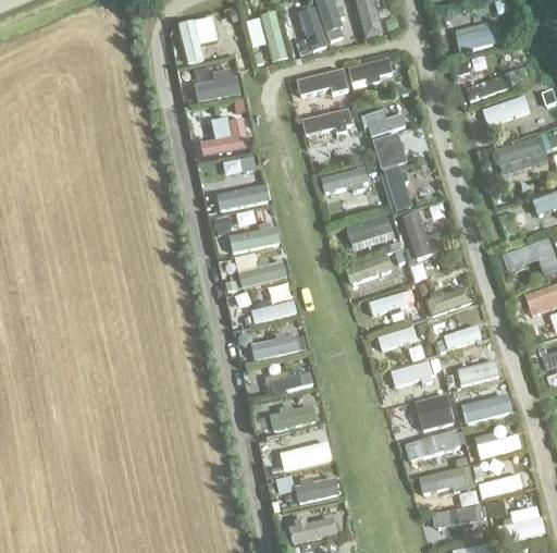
[(316,0),(326,31),(341,25),(343,24),(341,17),(344,15),(341,3),(336,4),(334,0),(316,0)]
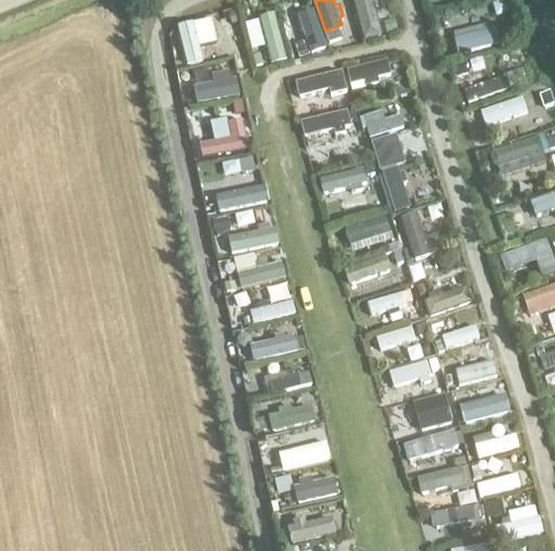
[(260,12),(246,15),(258,62),(272,59),(260,12)]
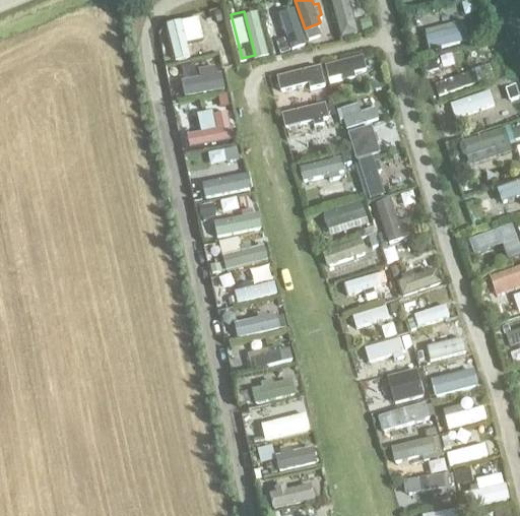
[(444,26),(426,33),(430,48),(468,37),(464,21),(454,24),(452,19),(443,21),(444,26)]
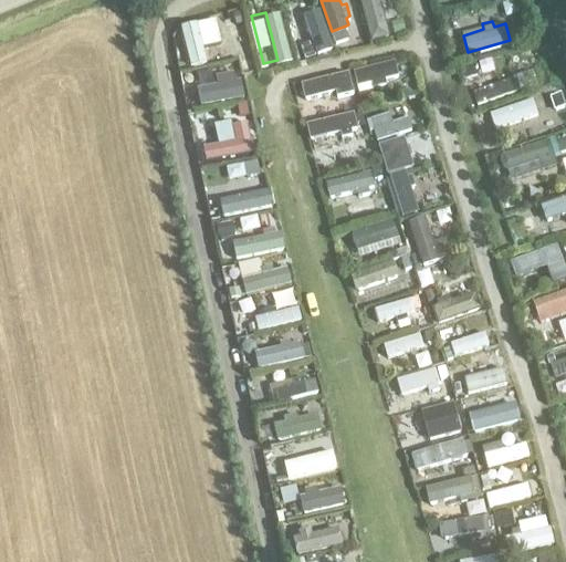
[(387,82),(386,75),(398,72),(395,58),(353,68),(357,83),(371,79),(374,85),(387,82)]
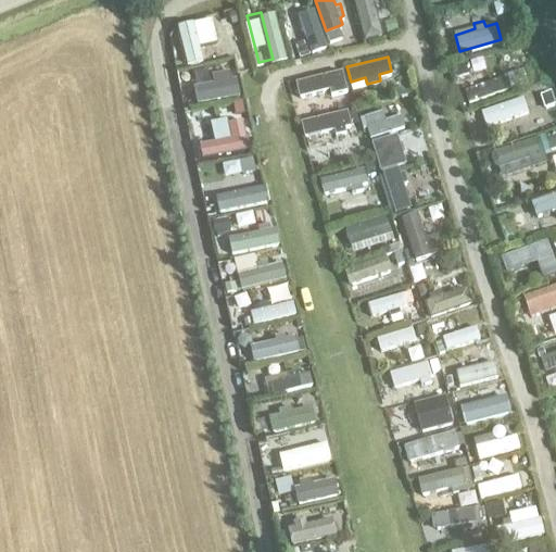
[(343,87),(342,83),(345,83),(342,67),(295,78),(300,93),(333,85),(335,89),(343,87)]
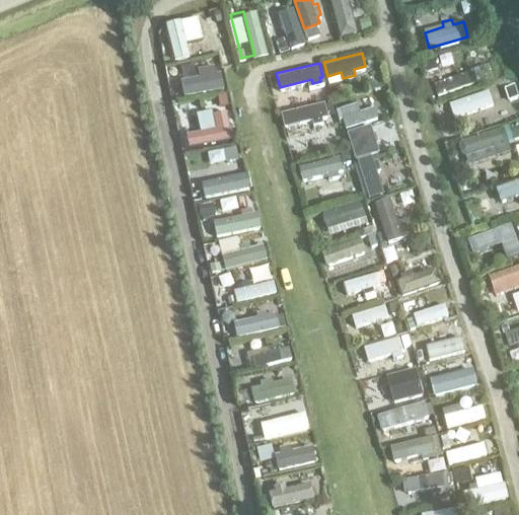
[(490,63),(473,68),(476,79),(494,74),(490,63)]
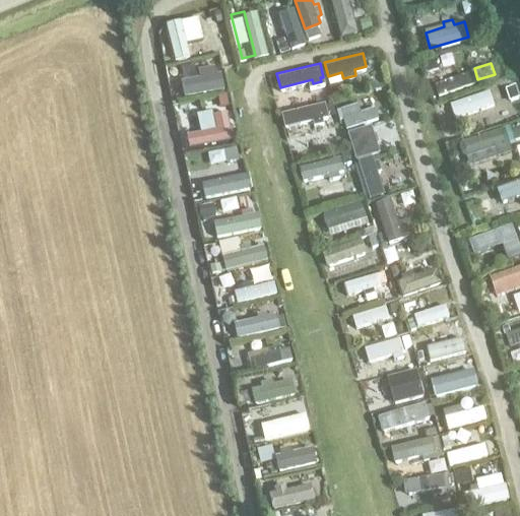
[(185,97),(225,88),(222,72),(217,73),(215,64),(199,67),(200,76),(182,79),(185,97)]
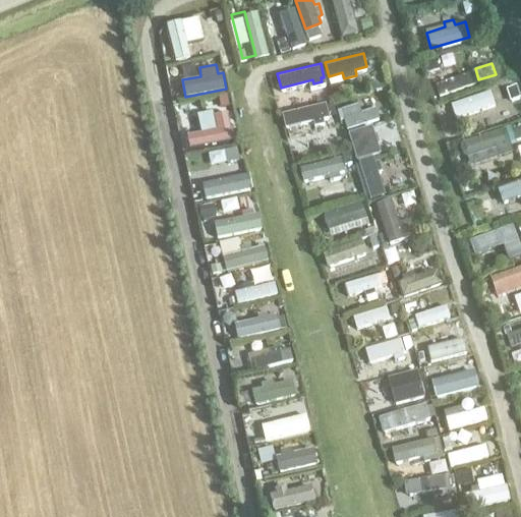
[(462,66),(453,68),(455,73),(424,80),(427,94),(466,85),(462,66)]
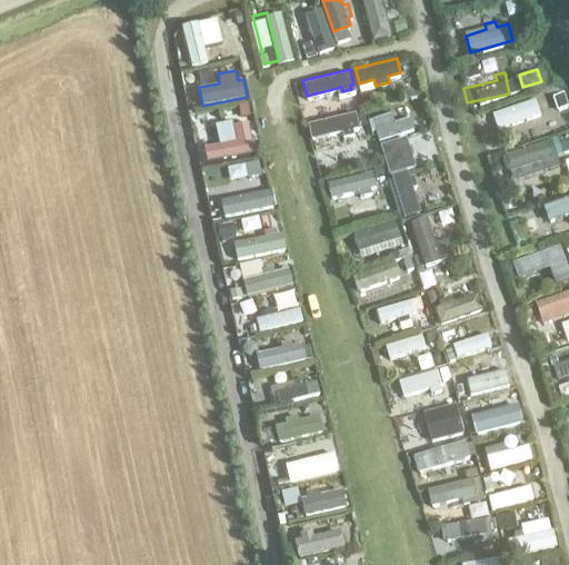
[(523,95),(472,112),(479,131),(530,114),(523,95)]
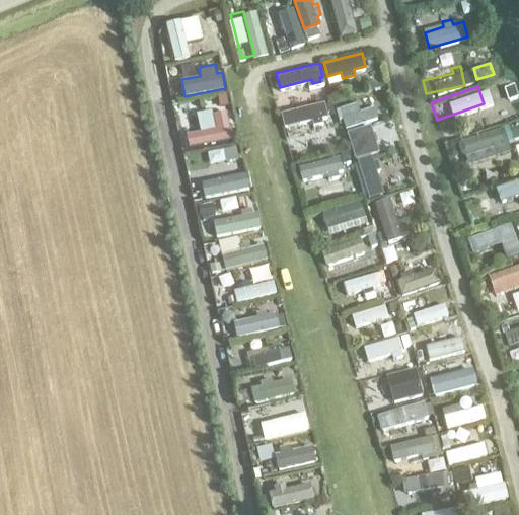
[(323,121),(321,116),(326,115),(323,100),(281,111),(284,125),(312,118),(313,124),(323,121)]
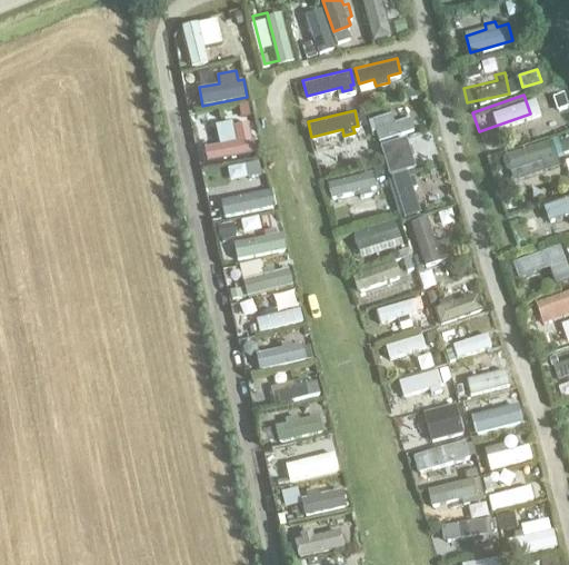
[(410,114),(376,126),(379,137),(415,126),(410,114)]
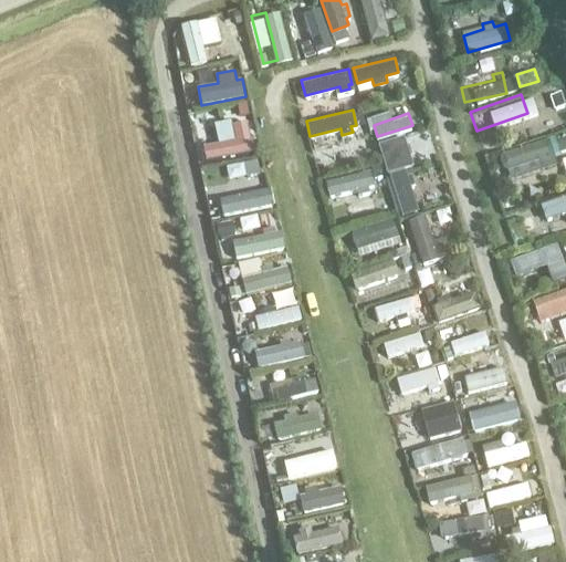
[(247,123),(234,125),(238,141),(205,148),(208,160),(252,151),(247,123)]
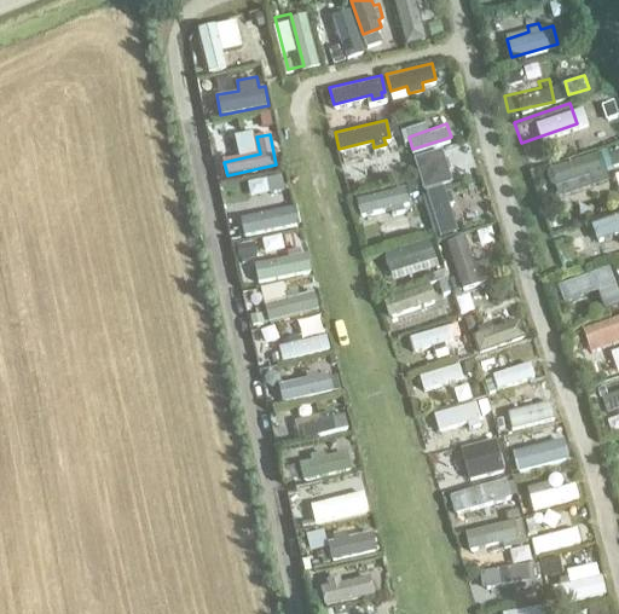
[(441,150),(416,158),(426,189),(451,180),(441,150)]
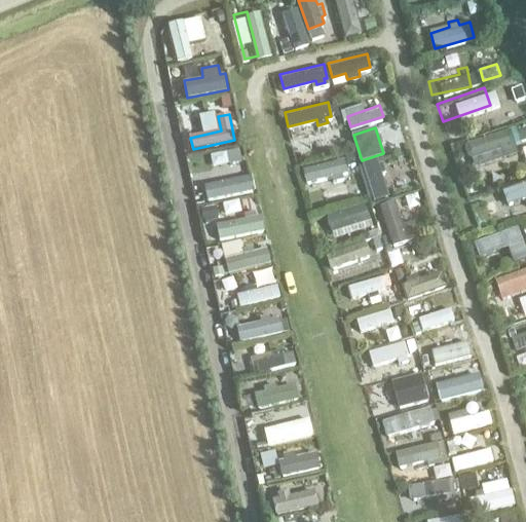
[(468,143),(465,147),(468,156),(473,157),(502,148),(504,156),(518,152),(514,140),(511,129),(509,129),(468,143)]
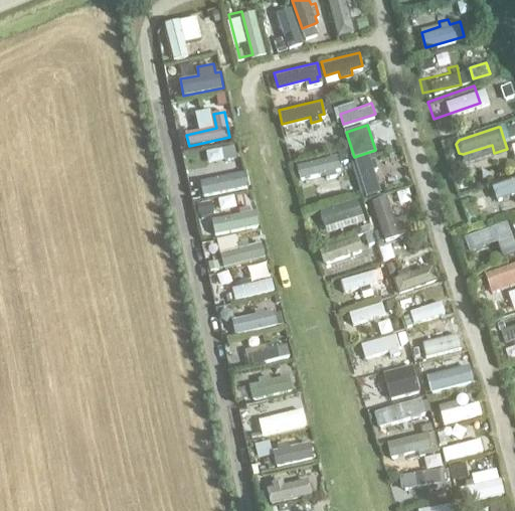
[(234,145),(222,147),(224,160),(237,157),(234,145)]
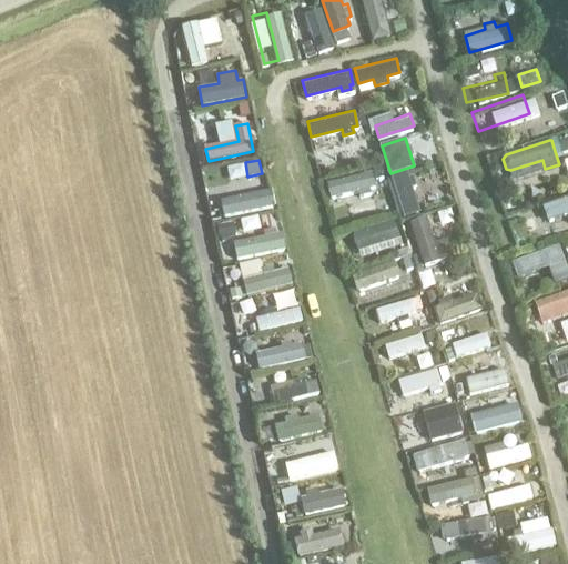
[(407,171),(392,175),(405,217),(419,212),(412,187),(416,185),(413,175),(409,177),(407,171)]
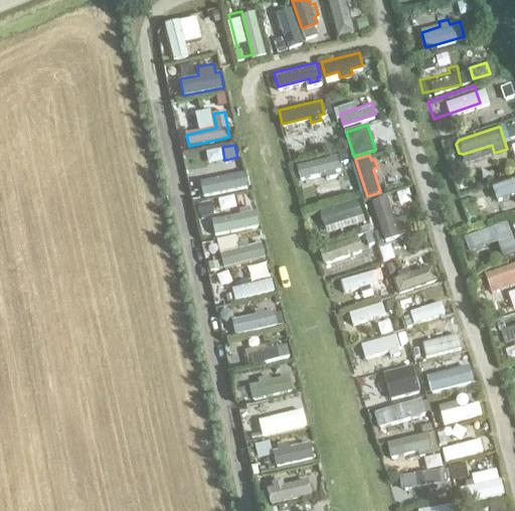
[(338,156),(298,166),(301,178),(325,172),(327,177),(337,175),(335,170),(341,168),(338,156)]
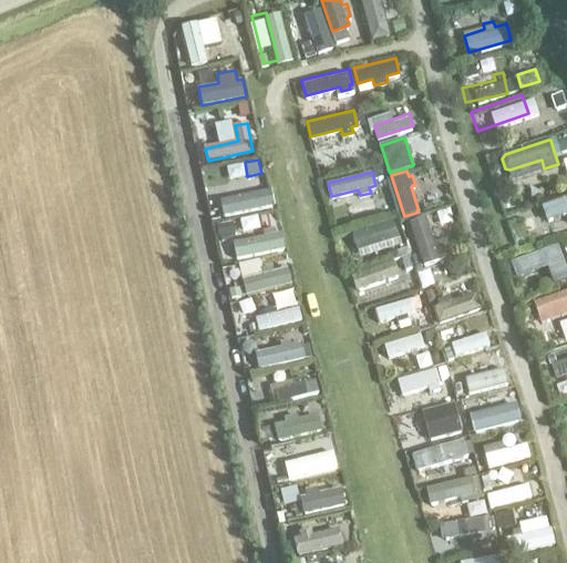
[(566,196),(543,205),(548,219),(566,212),(566,196)]
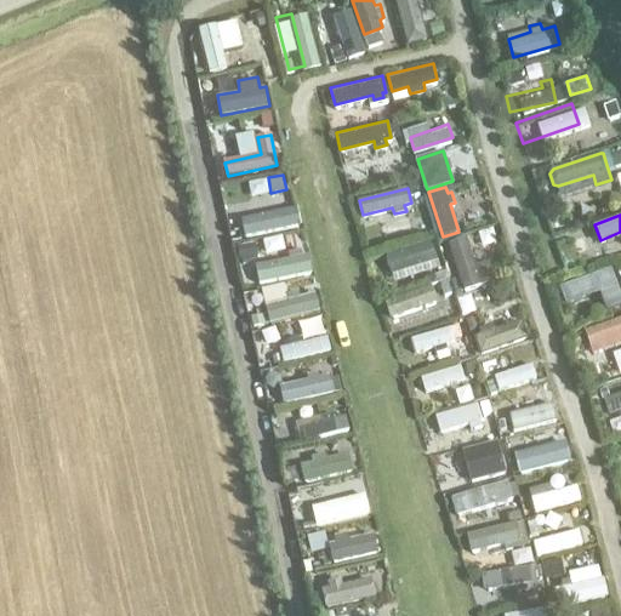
[(476,261),(467,232),(449,238),(465,286),(495,277),(489,257),(476,261)]
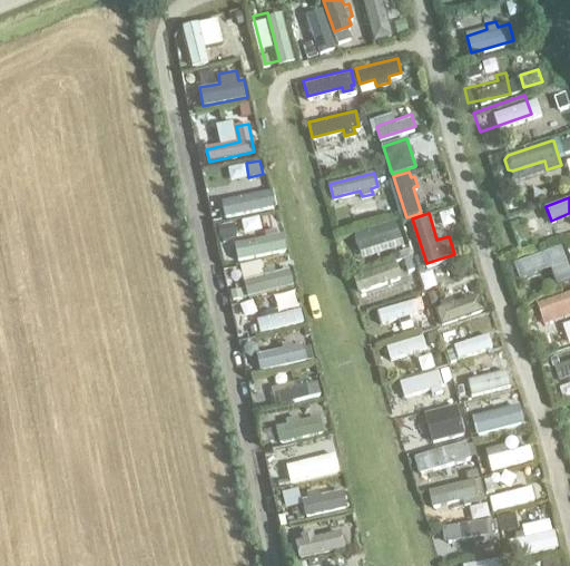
[(360,249),(401,236),(402,235),(396,217),(354,230),(360,249)]
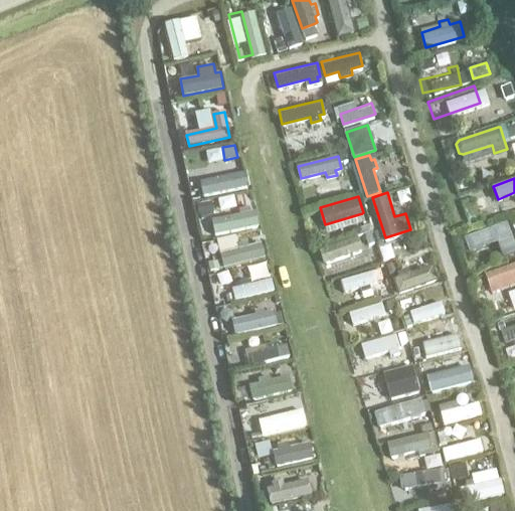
[(514,241),(507,220),(464,236),(470,251),(498,241),(503,257),(514,252),(514,241)]
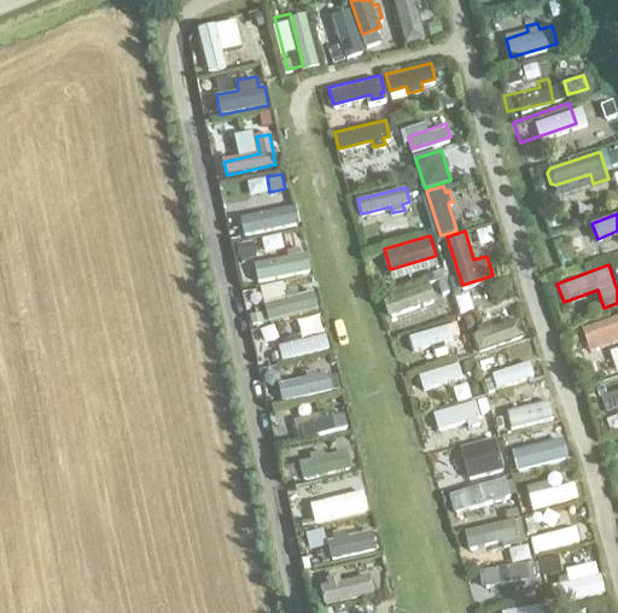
[(423,296),(418,282),(367,301),(373,321),(439,298),(432,278),(424,281),(427,293),(423,296)]
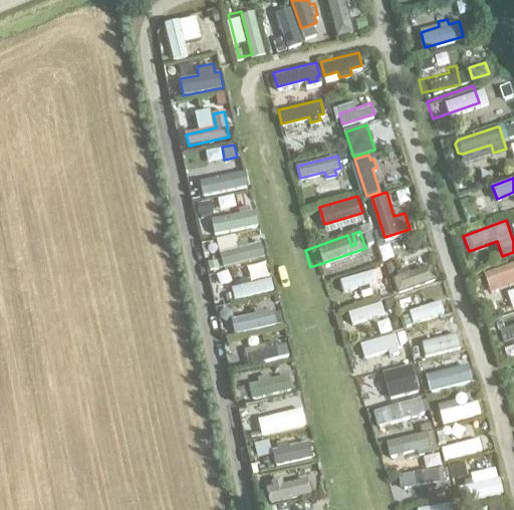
[(217,253),(219,265),(256,256),(253,244),(232,249),(231,244),(220,247),(221,252),(217,253)]
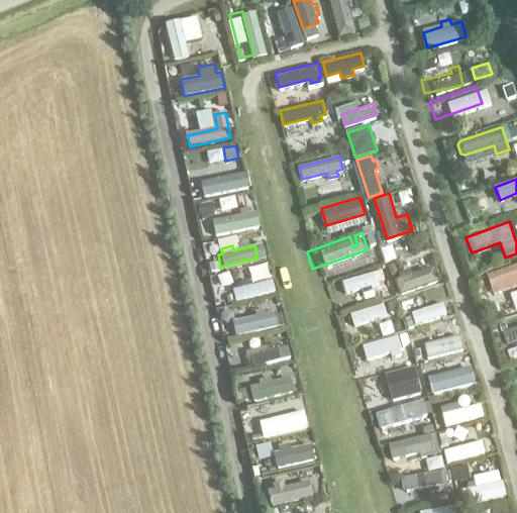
[(399,271),(400,276),(395,278),(400,292),(439,278),(434,264),(412,272),(410,267),(399,271)]
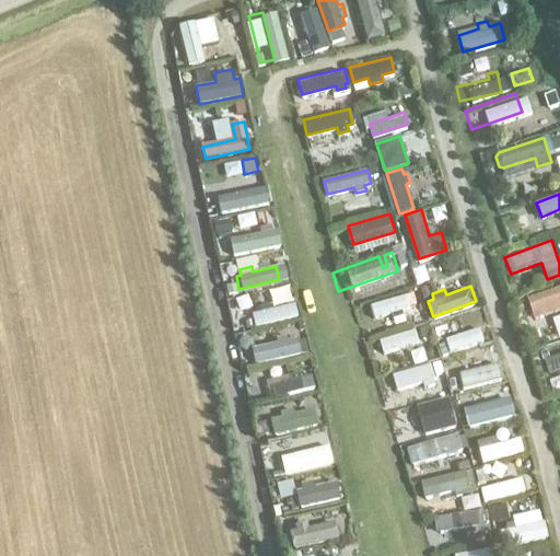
[(559,286),(527,298),(535,317),(559,309),(559,286)]
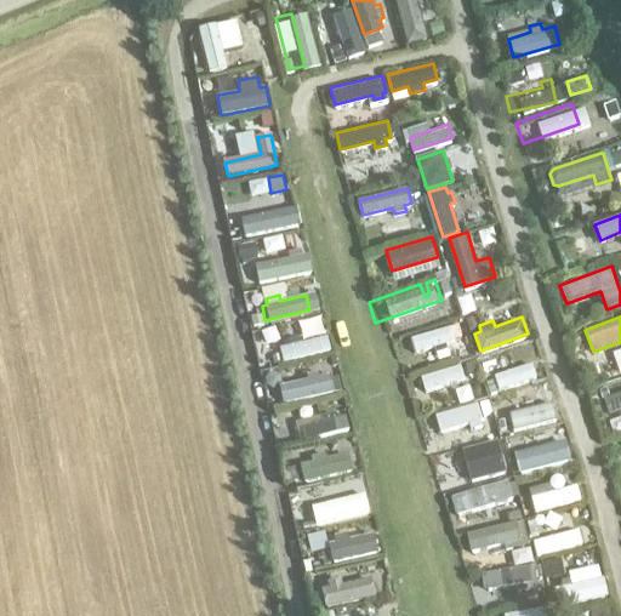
[(455,336),(451,324),(450,323),(410,335),(415,349),(434,343),(437,349),(449,346),(446,340),(455,337),(455,336)]
